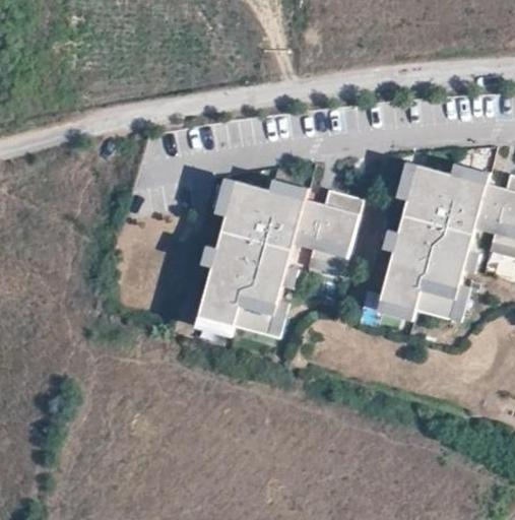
[(452,164),(449,174),(485,184),(488,173),(452,164)]
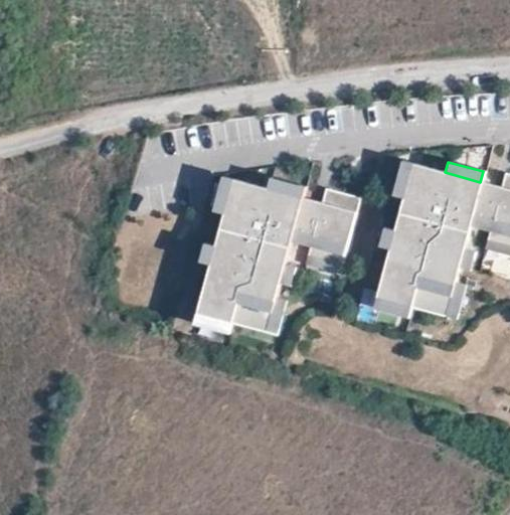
[(374,298),(444,316),(457,268),(462,248),(468,225),(487,230),(484,240),(509,247),(509,175),(502,173),(499,187),(480,182),(445,172),(410,163),(374,298)]
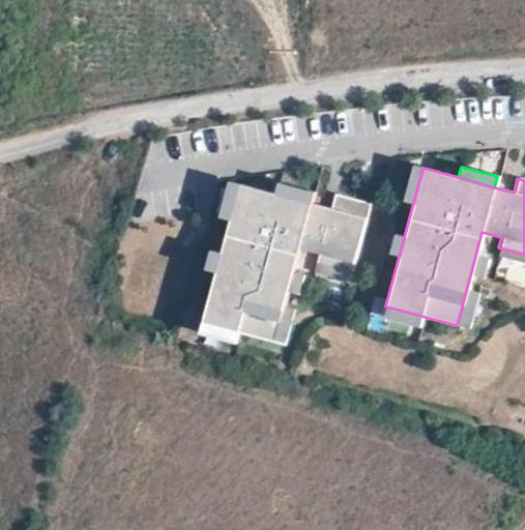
[(273,194),(310,203),(313,193),(276,182),(273,194)]
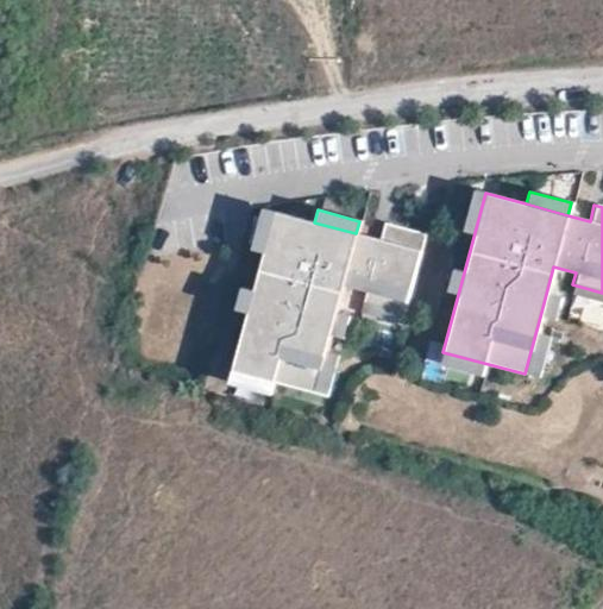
[(360,303),(401,314),(422,234),(382,223),(377,239),(356,233),(314,223),(274,212),(231,370),(313,393),(328,334),(334,312),(341,286),(363,292),(360,303)]
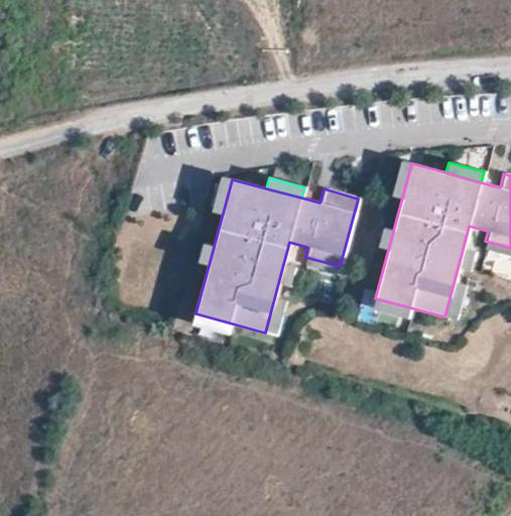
[(463,249),(458,268),(469,270),(474,252),(463,249)]
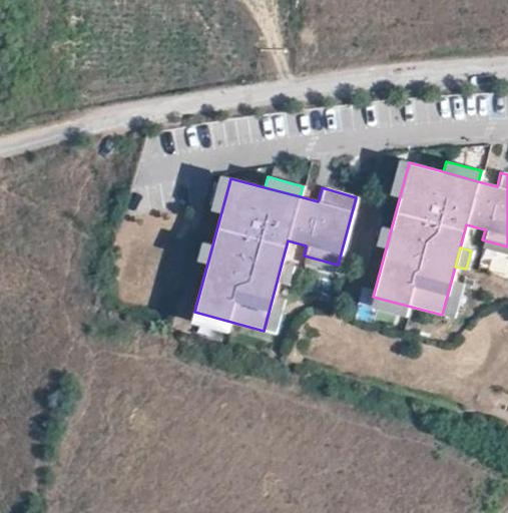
[(282,263),(277,282),(288,285),(293,266),(282,263)]
